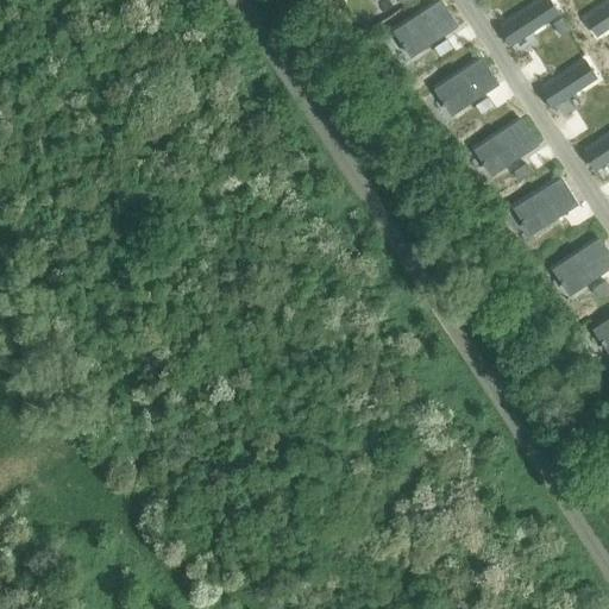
[(551,0),(544,0),(501,29),(513,46),(560,14),(551,0)]
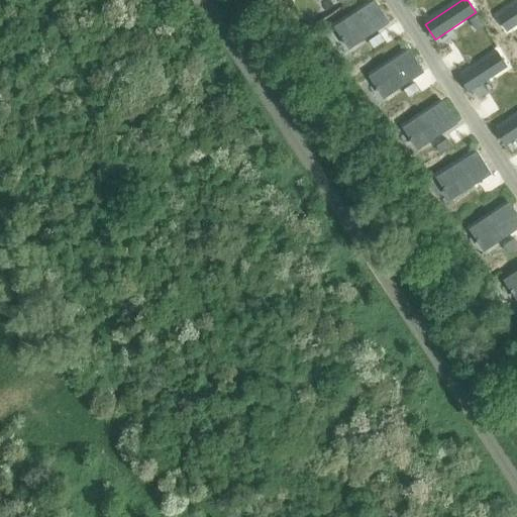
[(376,2),(337,26),(351,47),(389,22),(376,2)]
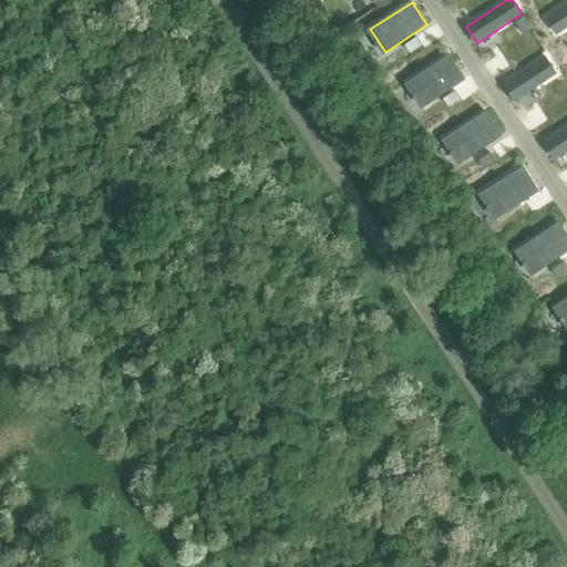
[(566,3),(546,19),(557,34),(566,27),(566,3)]
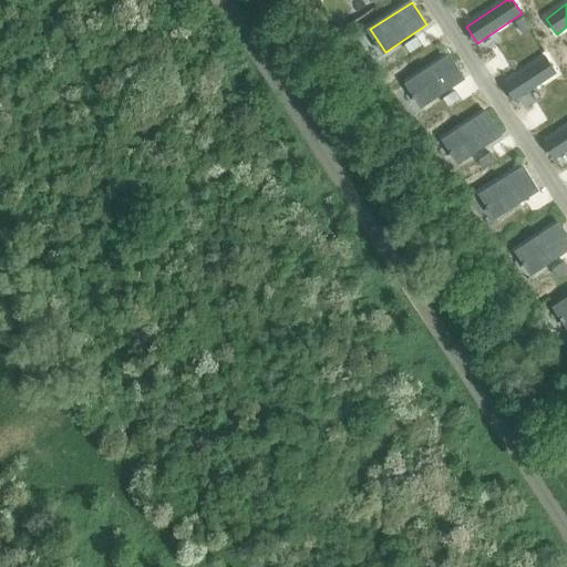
[(524,18),(516,22),(524,34),(532,29),(524,18)]
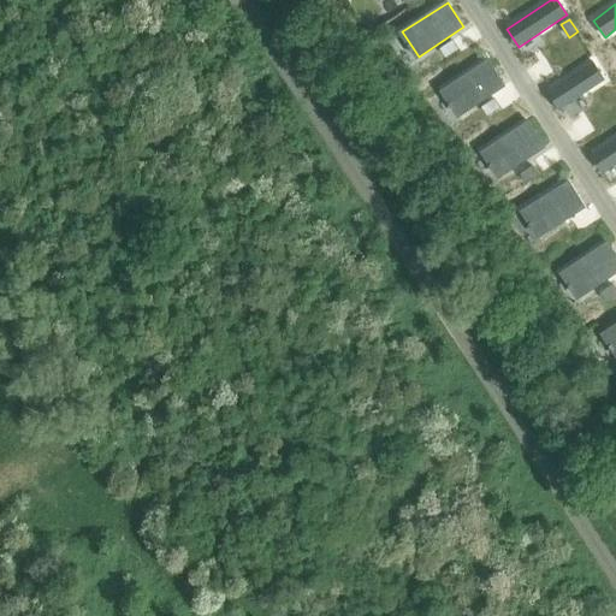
[(454,41),(442,49),(446,58),(458,49),(454,41)]
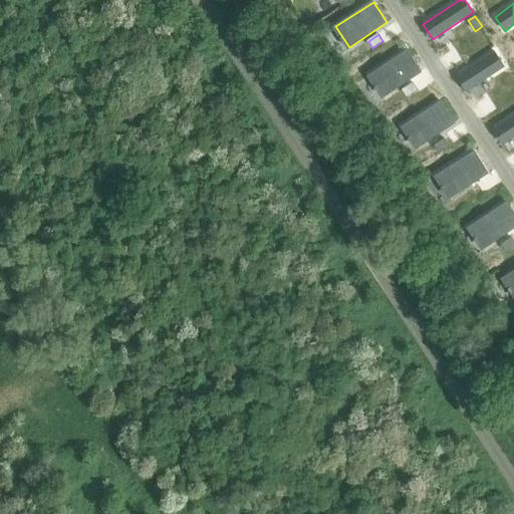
[(442,45),(452,62),(464,56),(455,38),(442,45)]
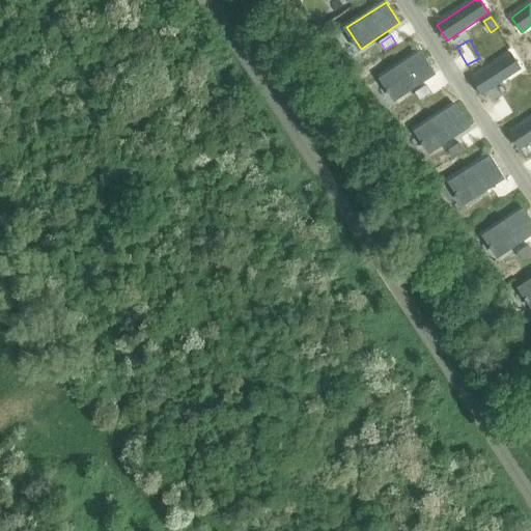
[(421,53),(382,78),(396,100),(435,74),(421,53)]
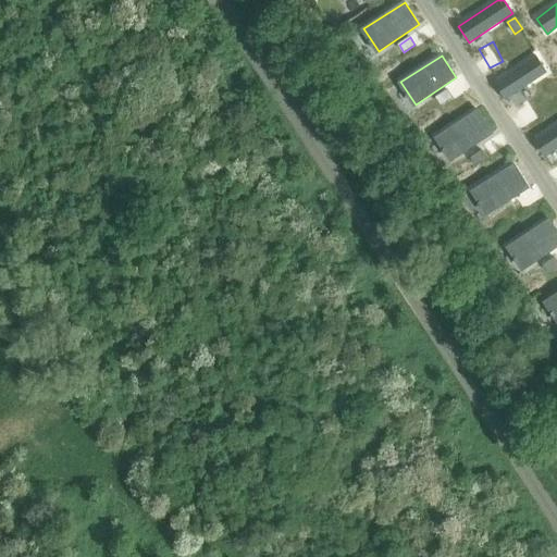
[(536,57),(495,84),(505,99),(547,72),(536,57)]
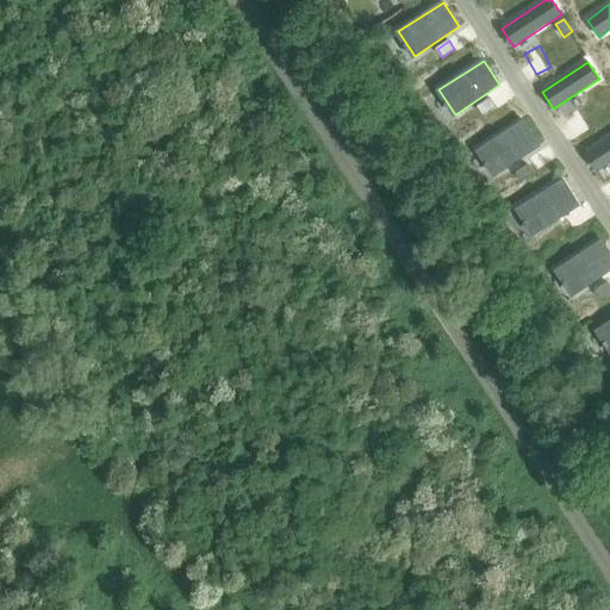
[(490,99),(478,107),(484,114),(496,107),(490,99)]
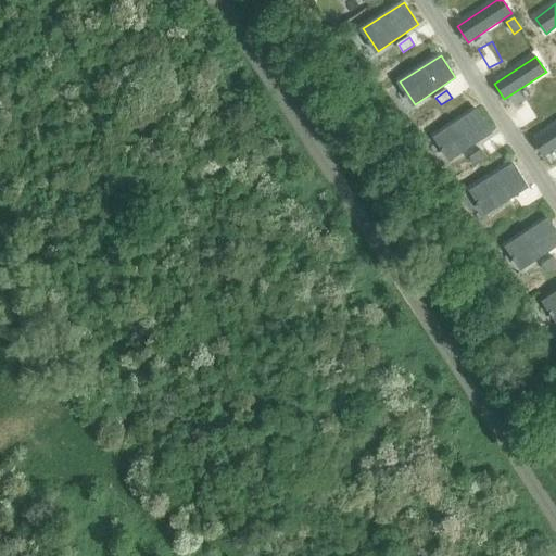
[(525,113),(544,102),(536,90),(518,100),(525,113)]
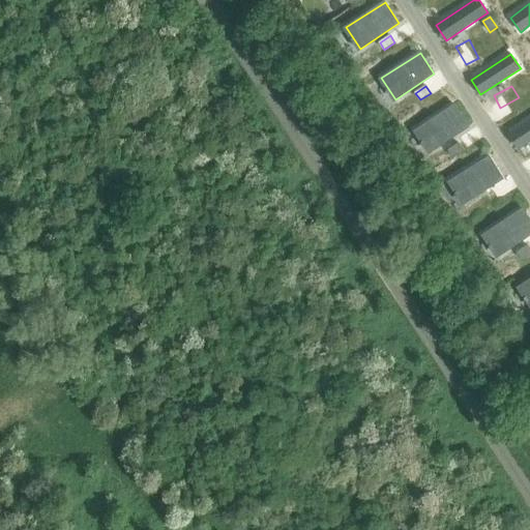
[(454,105),(416,130),(430,151),(469,126),(454,105)]
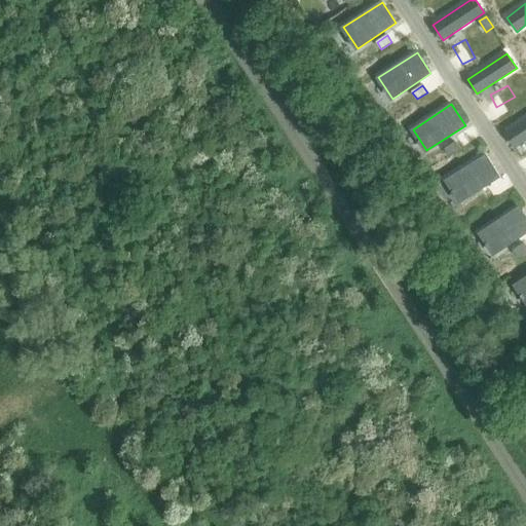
[(525,118),(505,133),(516,147),(525,140),(525,118)]
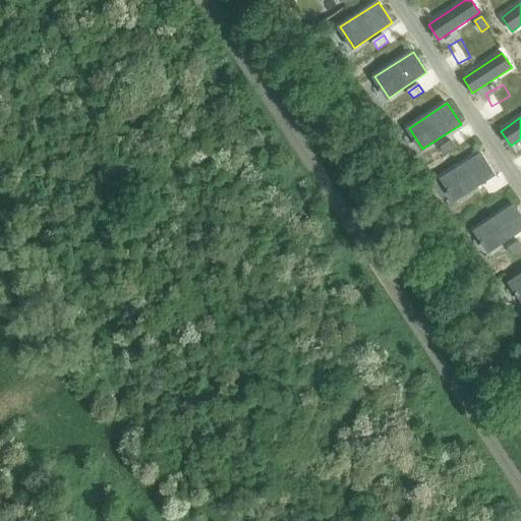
[(451,140),(441,148),(446,155),(456,148),(451,140)]
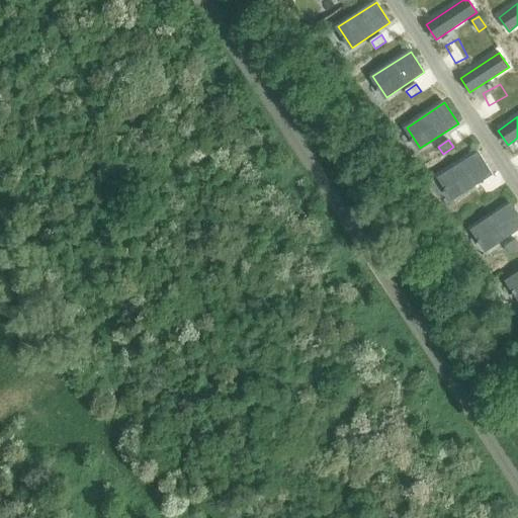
[(479,153),(440,177),(453,198),(492,174),(479,153)]
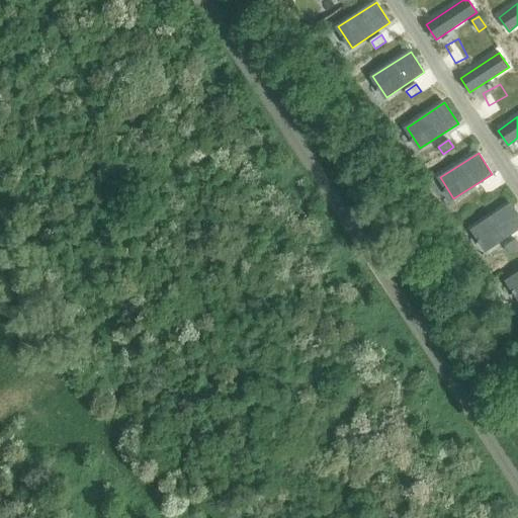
[(517,213),(511,203),(473,229),(487,250),(517,229),(517,213)]
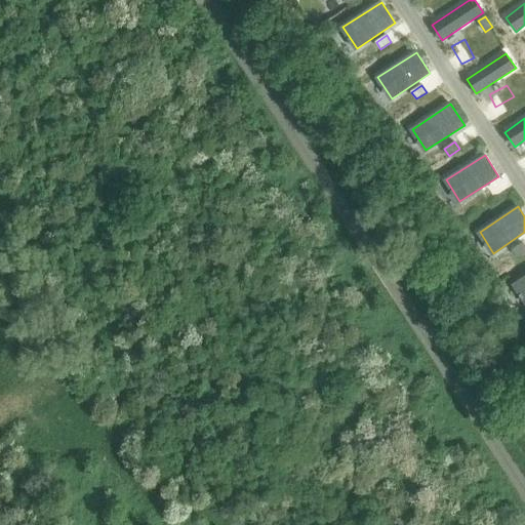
[(524,246),(523,243),(513,250),(517,256),(524,251),(524,246)]
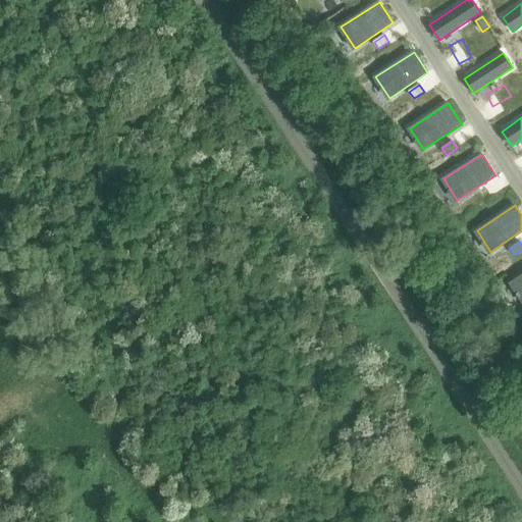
[(521,275),(512,282),(521,298),(521,275)]
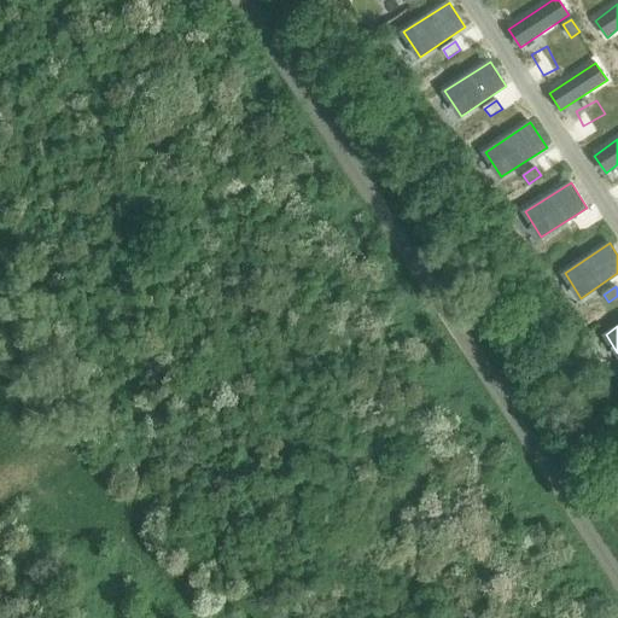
All buildings are outlined.
